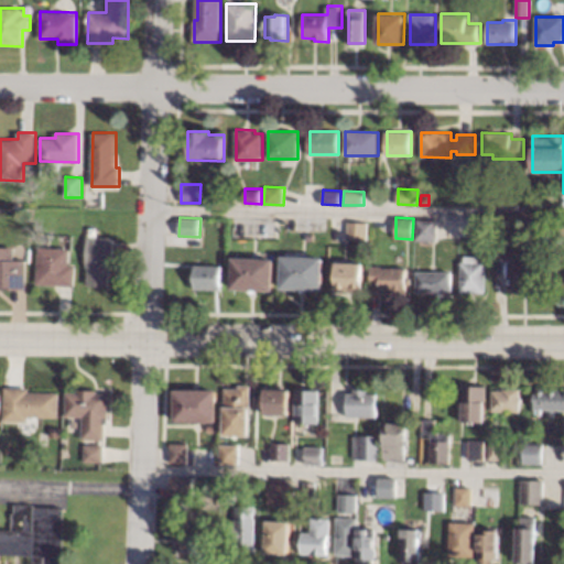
[(437,239),(415,239),(415,218),(437,218),(437,239)]
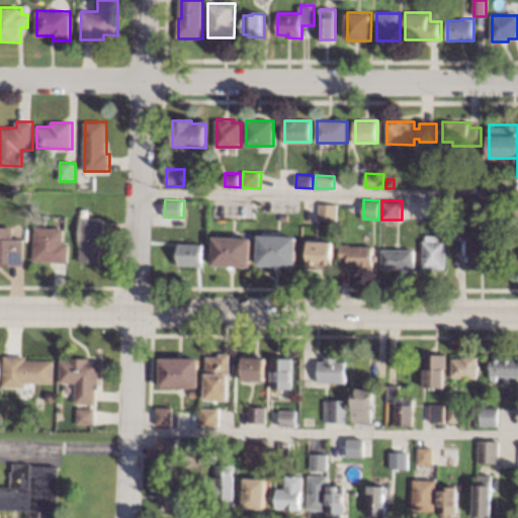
[(338,204),(337,226),(319,225),(320,203),(338,204)]
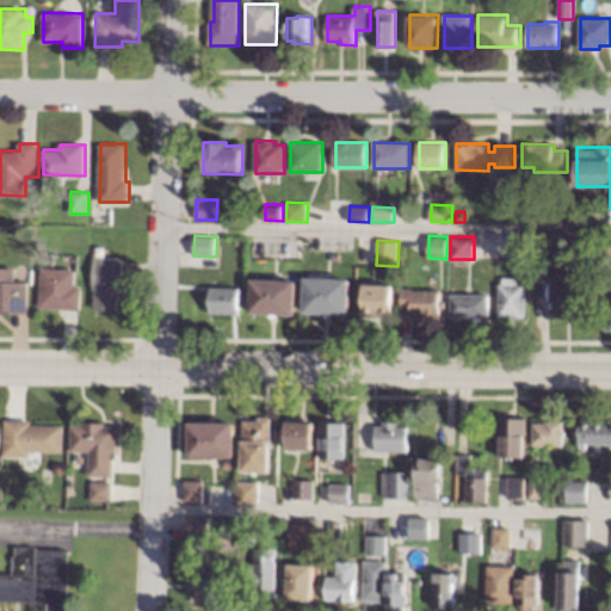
[(125,258),(122,295),(121,294),(119,310),(96,308),(98,290),(93,289),(96,255),(125,258)]
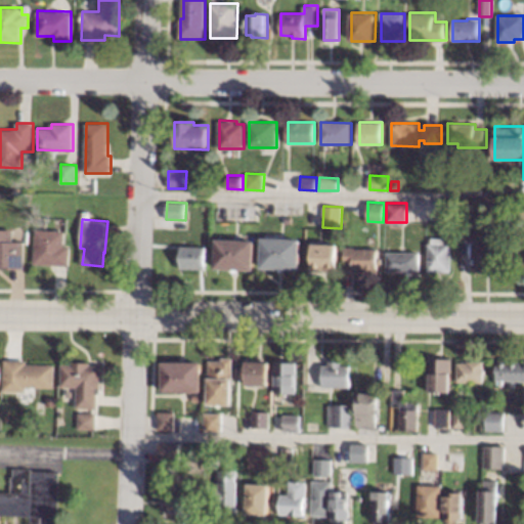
[(479,239),(461,239),(462,219),(480,220),(479,239)]
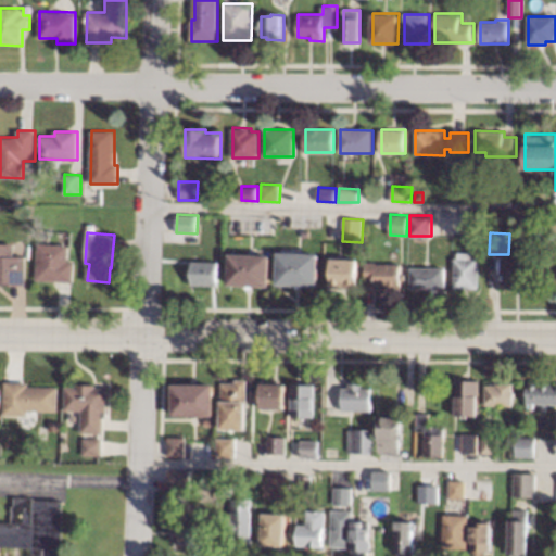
[(71,244),(70,260),(76,261),(75,282),(36,280),(39,242),(71,244)]
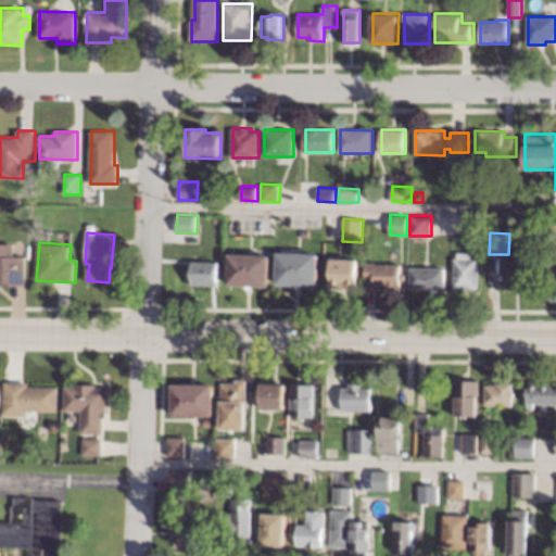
[(16,255),(27,255),(27,285),(0,285),(0,243),(16,243),(16,255)]
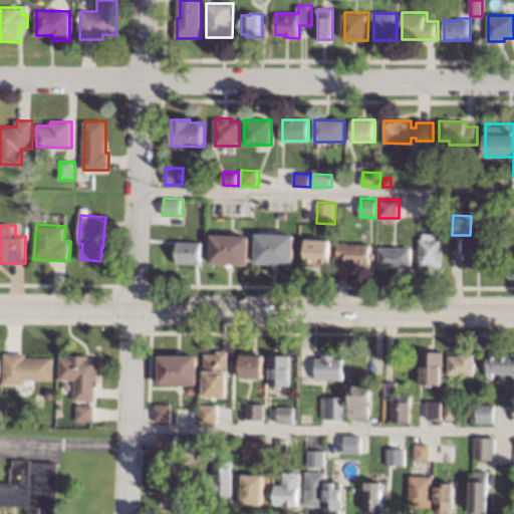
[(437,239),(445,239),(445,266),(421,266),(421,238),(423,238),(424,232),(437,232),(437,239)]
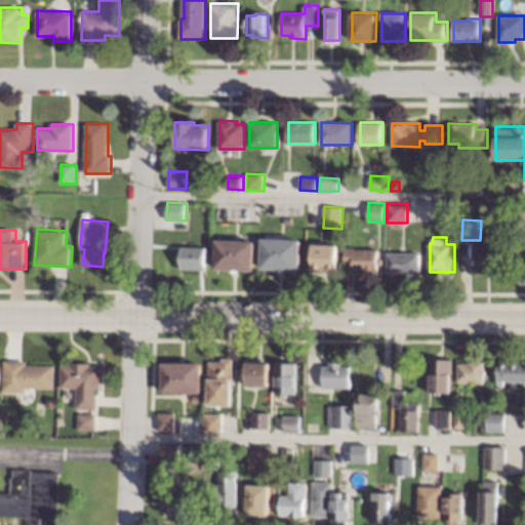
[(303,240),(301,271),(261,269),(264,238),(303,240)]
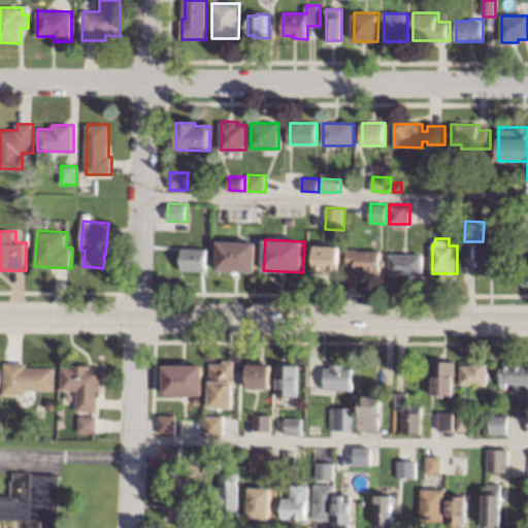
[(259,241),(257,272),(218,270),(219,240),(259,241)]
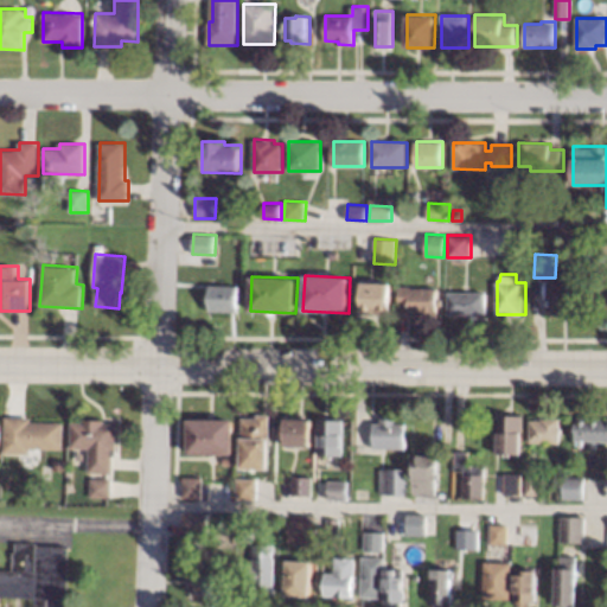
[(393,282),(390,314),(362,313),(363,281),(393,282)]
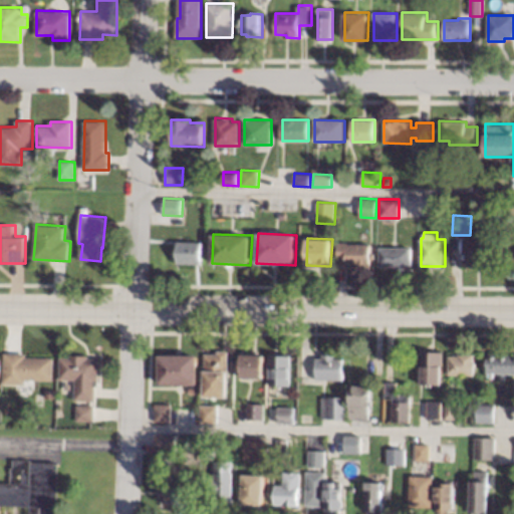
[(499,262),(483,262),(483,266),(464,266),(464,240),(500,241),(499,262)]
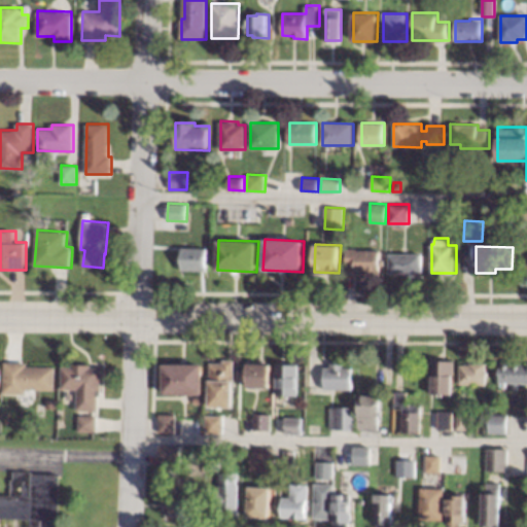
[(209,248),(208,271),(181,270),(182,247),(209,248)]
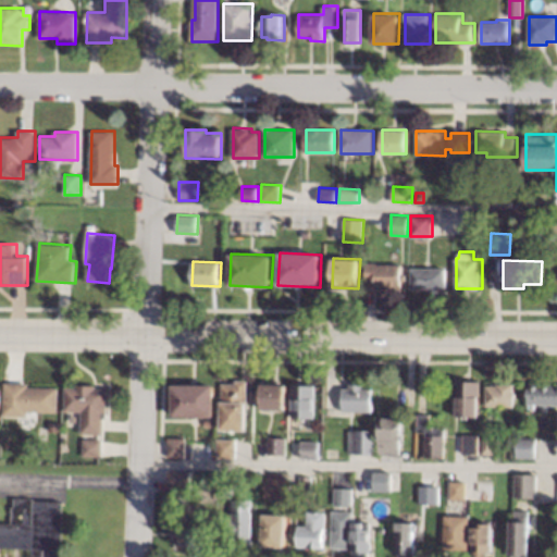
[(378,263),(403,264),(403,291),(384,291),(384,288),(376,288),(376,280),(367,280),(367,261),(378,262),(378,263)]
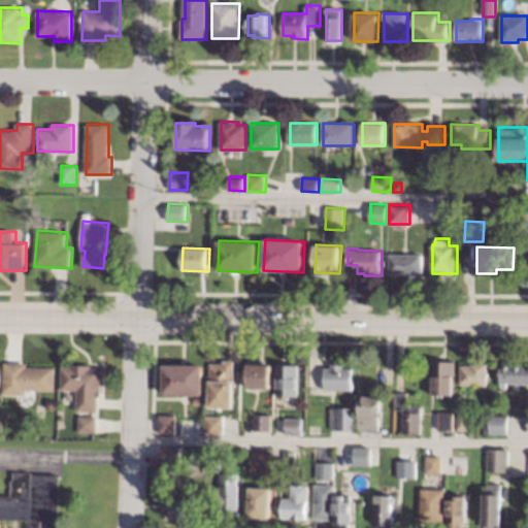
[(424,273),(390,273),(390,254),(424,254),(424,273)]
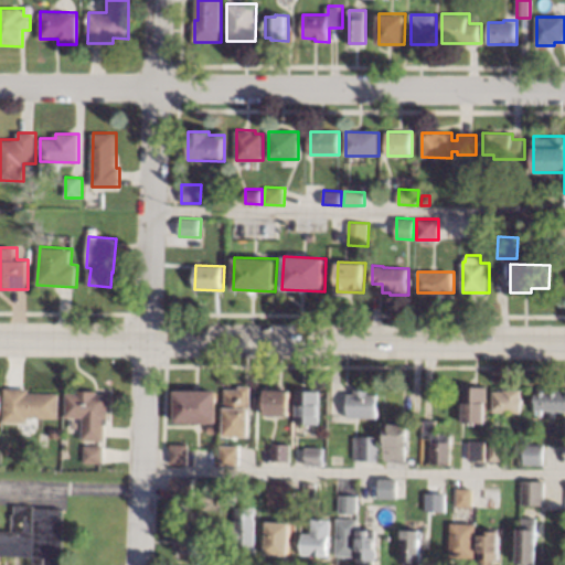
[(252,435),(225,435),(225,388),(240,388),(240,385),(252,385),(252,435)]
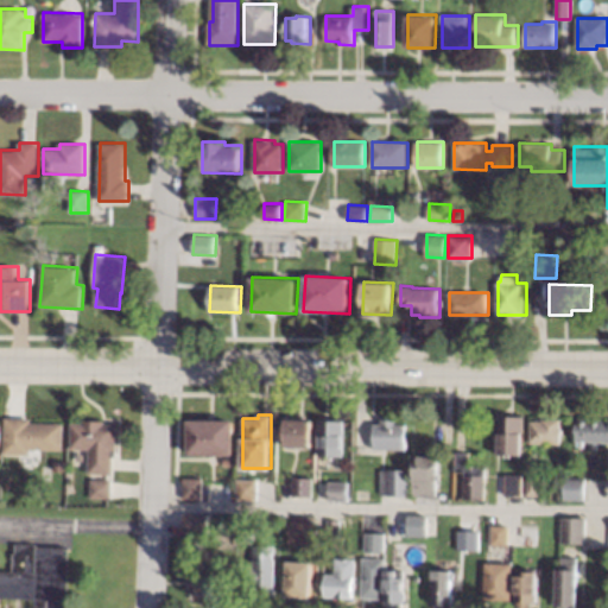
[(524,455),(500,455),(500,416),(524,416),(524,455)]
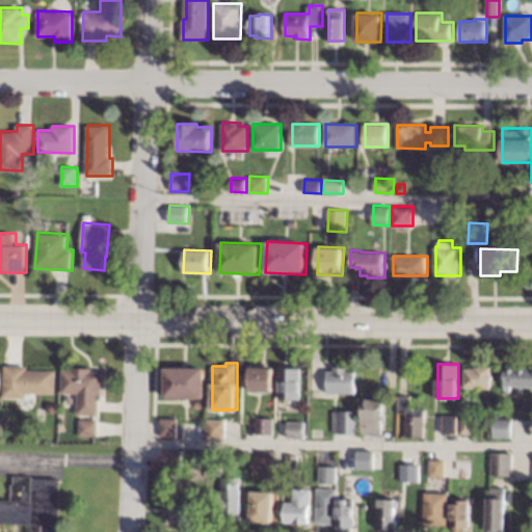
[(490,387),(464,387),(464,368),(474,368),(474,365),(490,365),(490,387)]
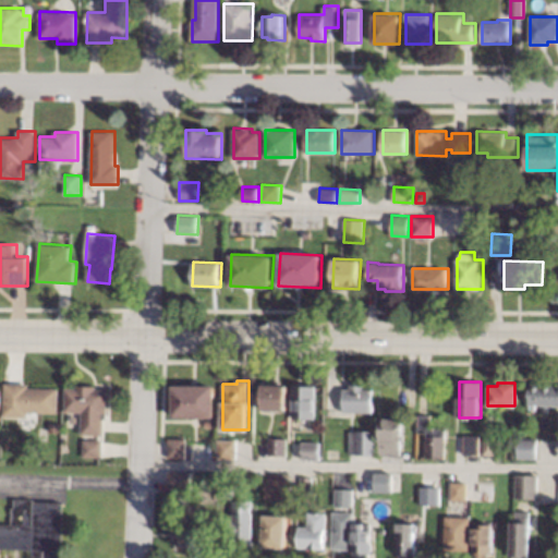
[(31,388),(61,388),(61,411),(28,411),(28,417),(4,416),(4,384),(31,384),(31,388)]
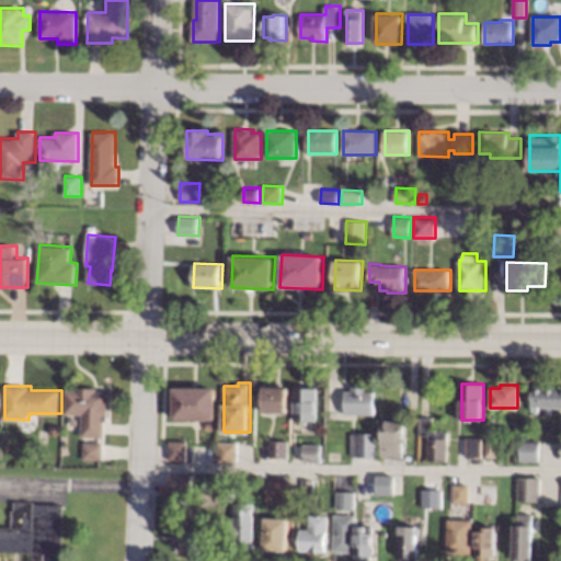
[(560,409),(531,409),(531,386),(560,386),(560,409)]
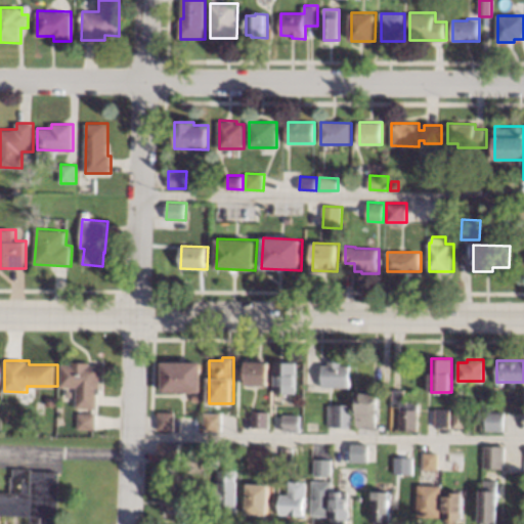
[(202,392),(163,392),(163,361),(203,361),(202,392)]
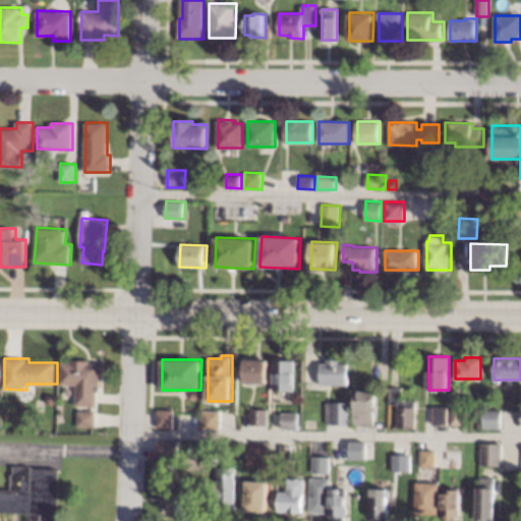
[(268,382),(244,382),(245,359),(268,359),(268,382)]
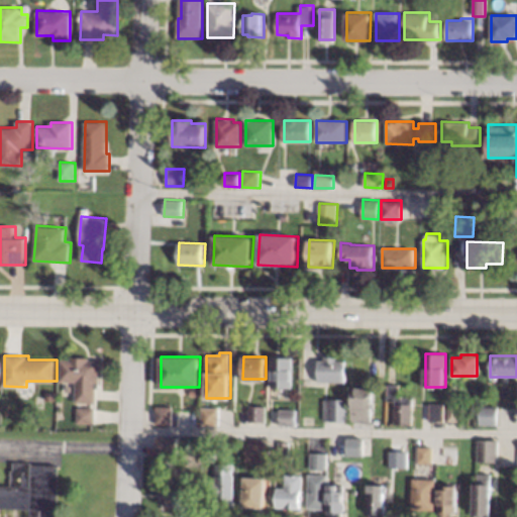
[(293,387),(272,387),(272,356),(293,356),(293,387)]
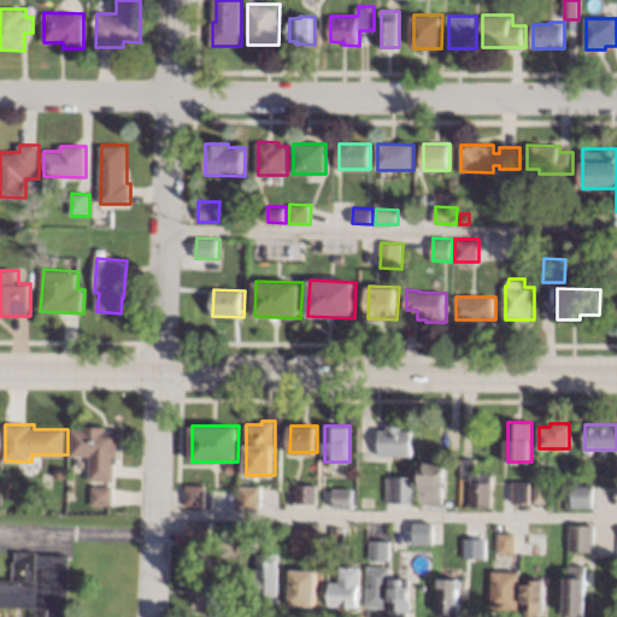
[(404,429),(413,429),(413,454),(381,454),(381,429),(389,429),(389,425),(404,425),(404,429)]
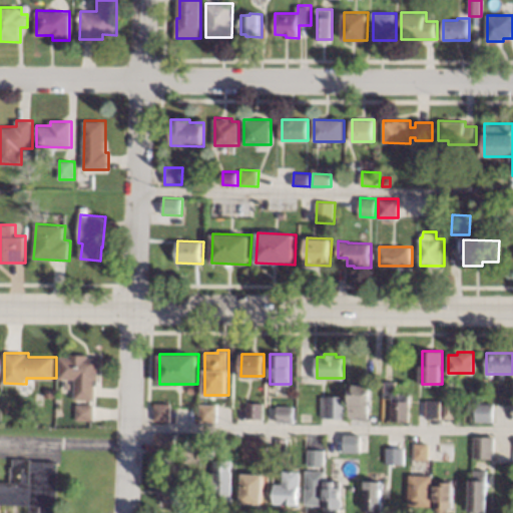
[(90,358),(100,358),(100,386),(96,386),(96,400),(76,400),(76,379),(61,379),(61,357),(71,357),(71,355),(90,355),(90,358)]
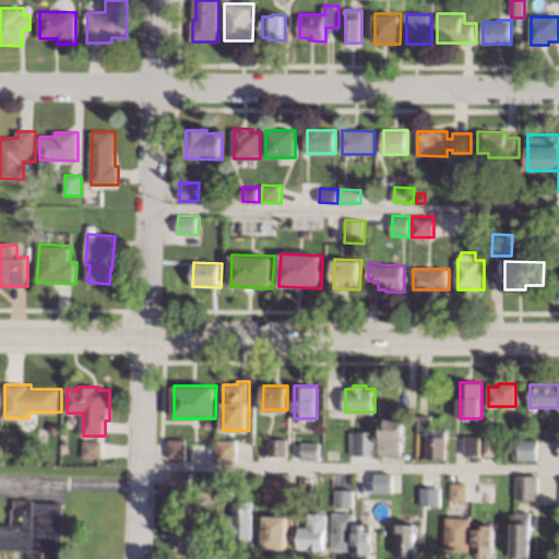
[(432,428),(447,428),(447,459),(426,459),(426,432),(418,432),(419,415),(432,415),(432,428)]
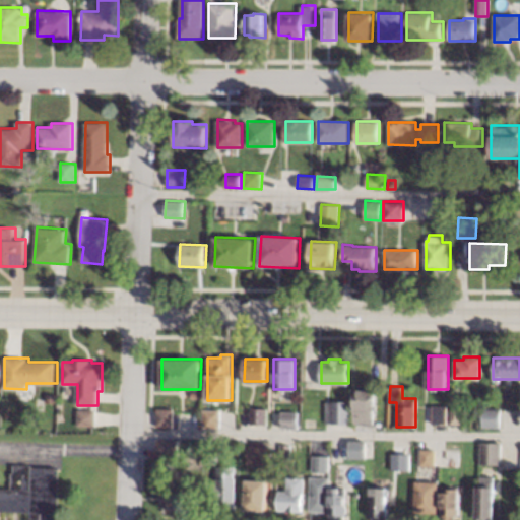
[(375,424),(354,424),(355,389),(375,389),(375,424)]
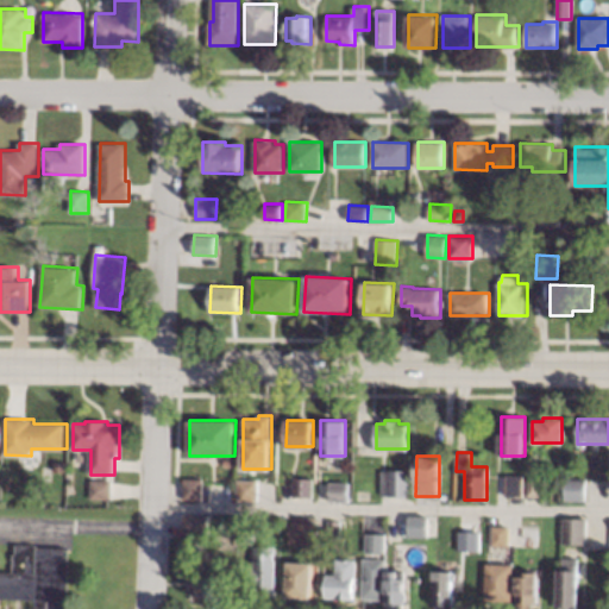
[(413,471),(412,496),(382,495),(383,470),(413,471)]
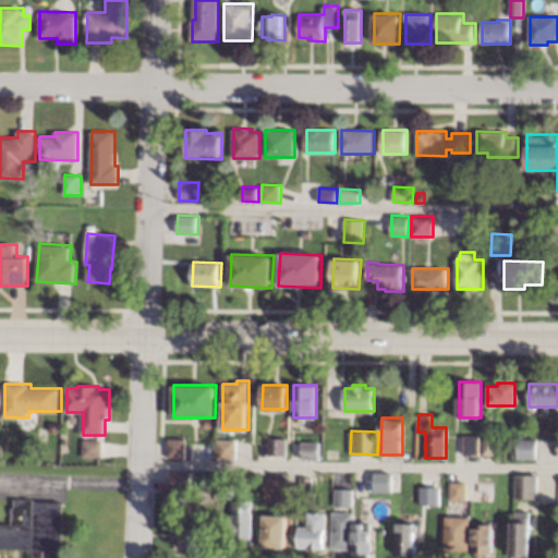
[(482,453),(463,453),(463,457),(455,456),(455,441),(464,441),(464,434),(482,434),(482,453)]
